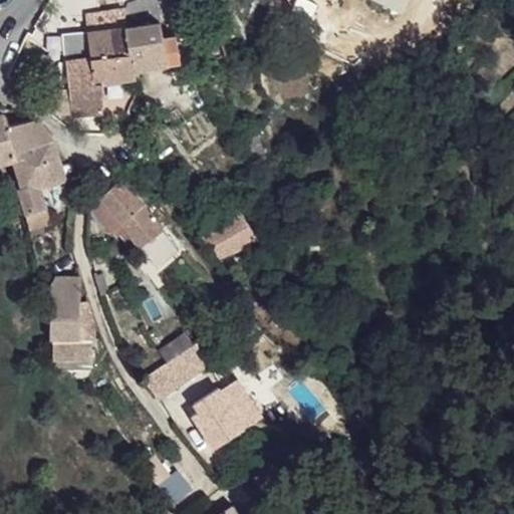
[(96,3),(97,12),(115,9),(115,0),(96,3)]
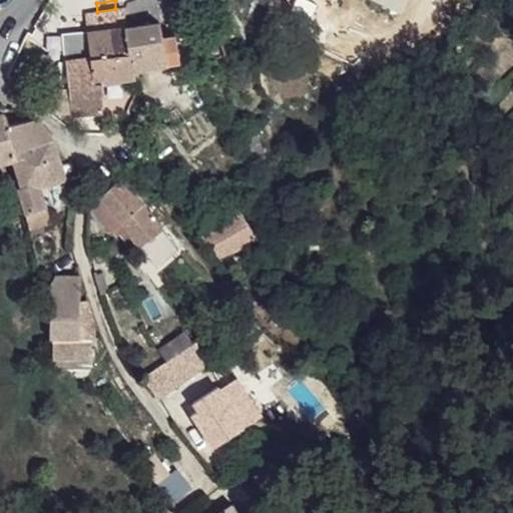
[(86,14),(87,31),(125,26),(124,8),(117,9),(115,9),(97,12),(86,14)]
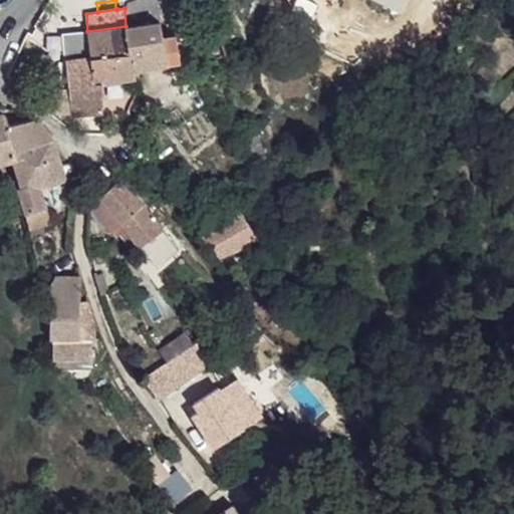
[(125,26),(135,69),(181,61),(176,33),(163,36),(160,21),(125,26)]
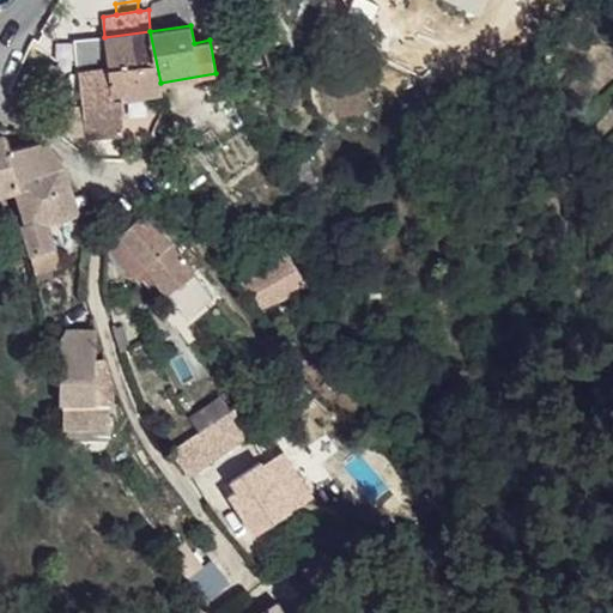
[(161,83),(150,31),(104,37),(108,67),(114,98),(122,97),(162,90),(161,83)]
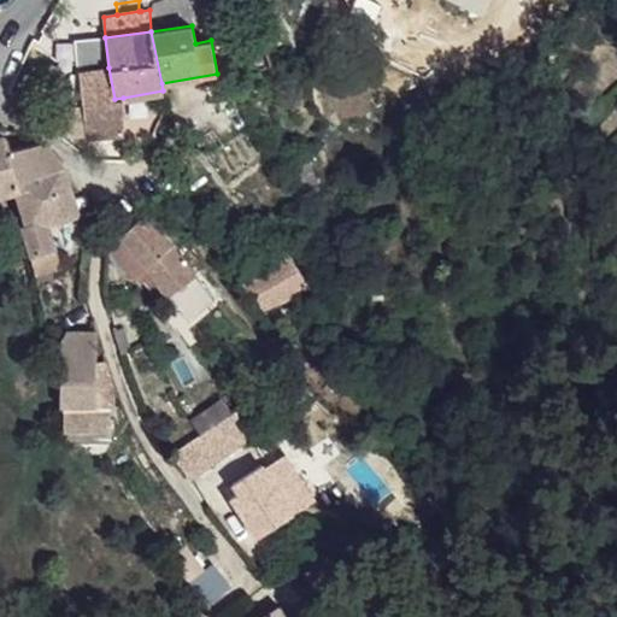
[(93,40),(80,72),(109,68),(105,37),(93,40)]
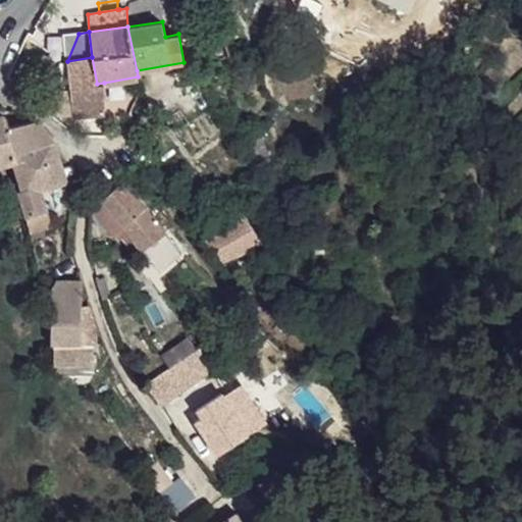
[(64,41),(67,61),(79,34),(67,36),(64,41)]
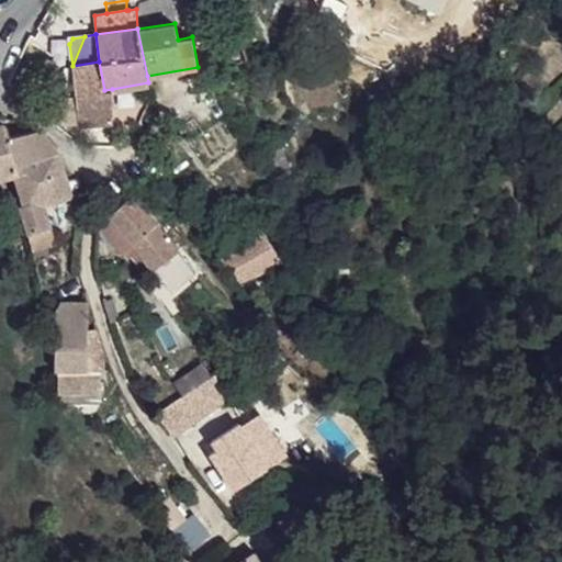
[(72,66),(75,94),(104,90),(99,62),(72,66)]
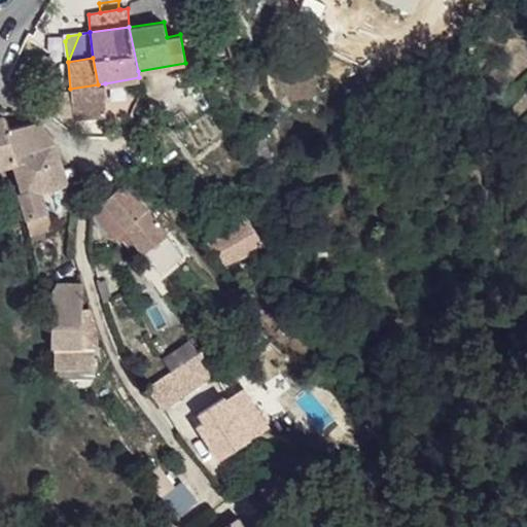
[(59,109),(60,114),(61,115),(62,115),(63,115),(65,115),(67,115),(72,114),(72,118),(106,113),(105,83),(98,84),(70,89),(57,90),(59,109)]
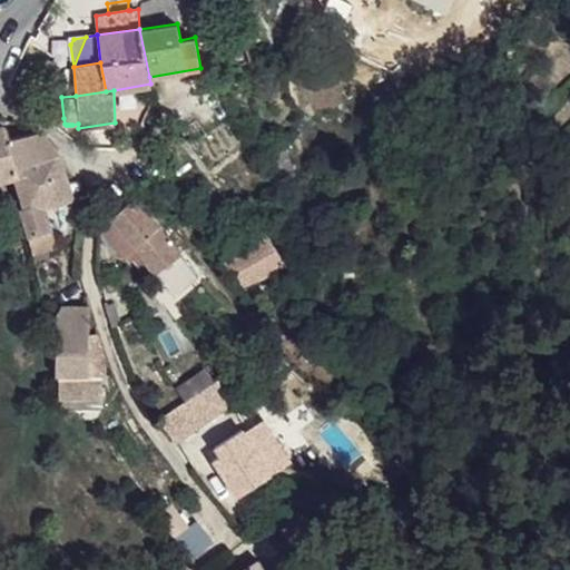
[(0,178),(17,173),(7,138),(9,137),(6,127),(2,128),(0,128),(0,178)]
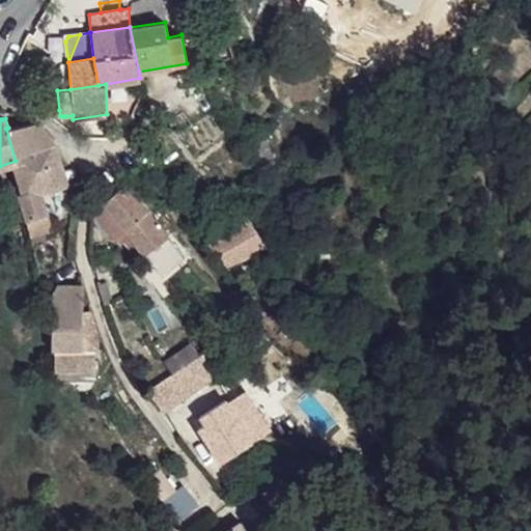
[(21,190),(22,196),(68,185),(67,178),(64,169),(57,142),(40,124),(8,128),(6,129),(16,161),(25,189),(21,190)]
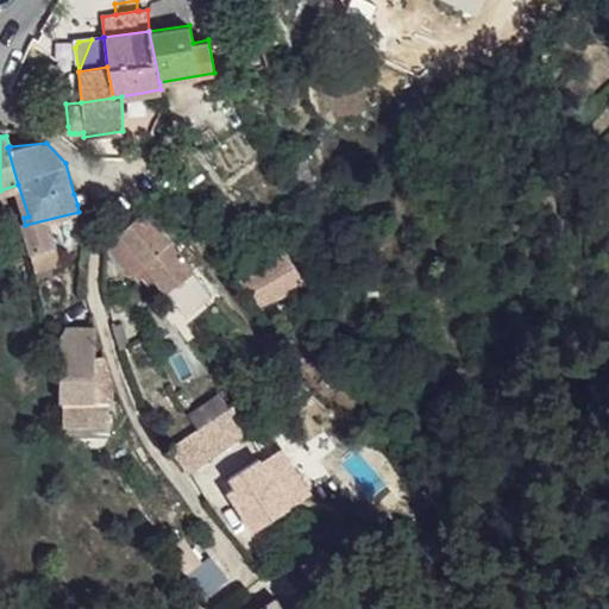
[(287,159),(301,194),(315,188),(301,154),(287,159)]
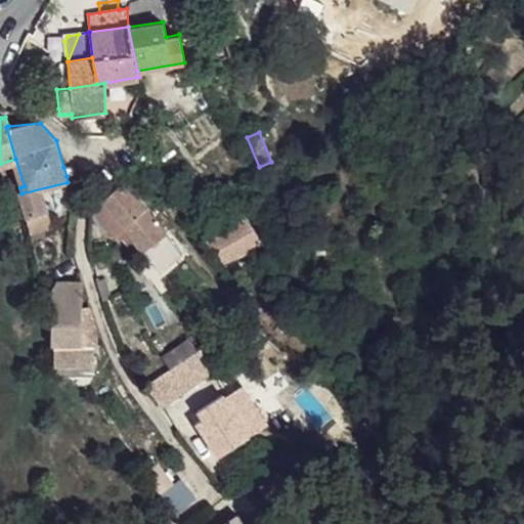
[(63,167),(67,176),(72,174),(74,171),(74,168),(70,166),(63,167)]
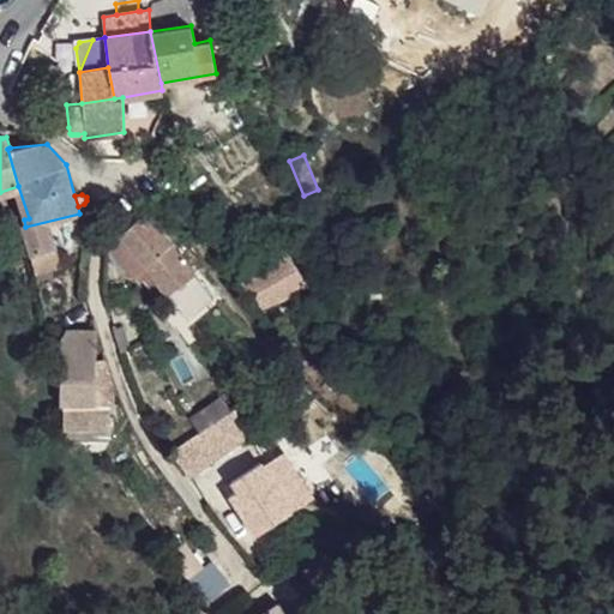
[(170,295),(197,272),(144,214),(120,234),(122,238),(113,247),(137,275),(146,268),(170,295)]
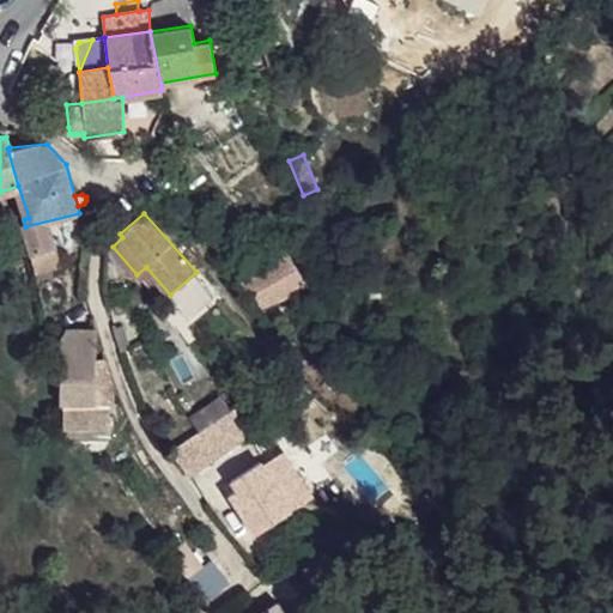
[(34,254),(56,246),(49,220),(25,226),(34,254)]
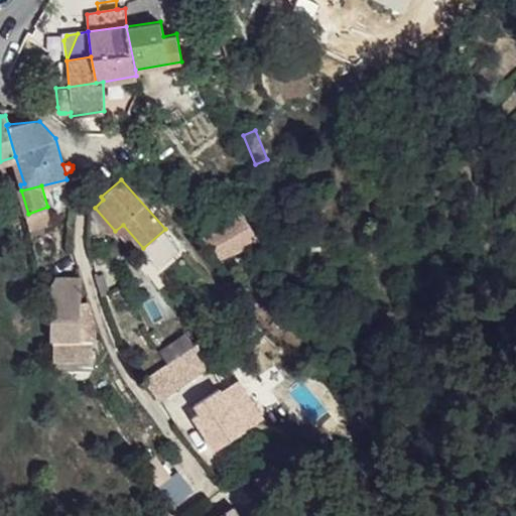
[(28,214),(31,227),(50,222),(47,207),(28,214)]
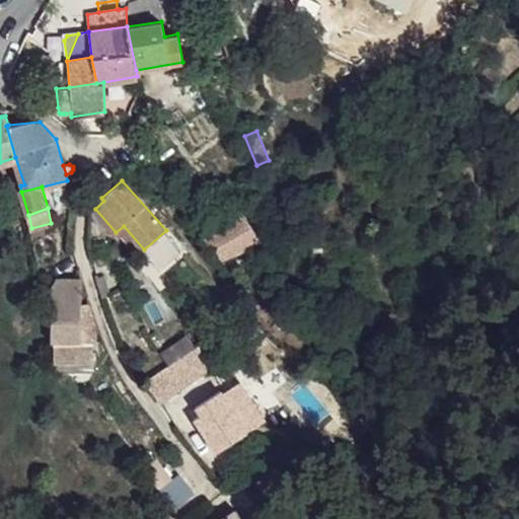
[(198,240),(215,264),(261,239),(242,212),(198,240)]
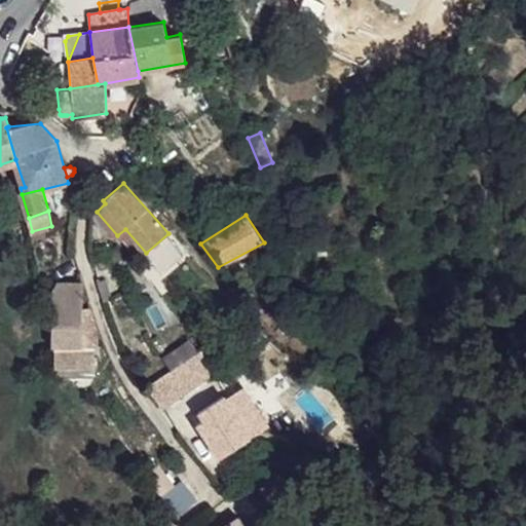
[(125,229),(117,235),(138,260),(146,253),(125,229)]
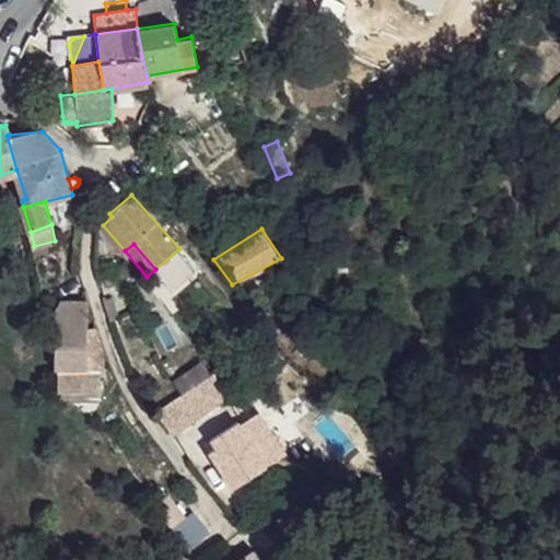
[(155,269),(172,289),(196,269),(179,248),(155,269)]
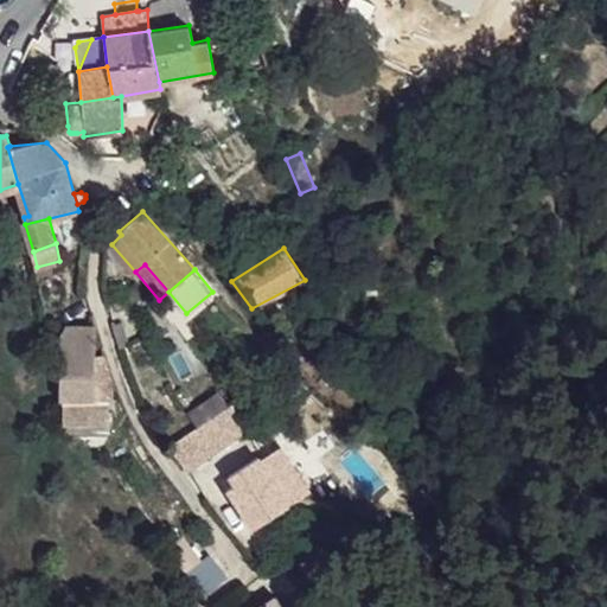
[(140,300),(135,288),(123,293),(128,305),(140,300)]
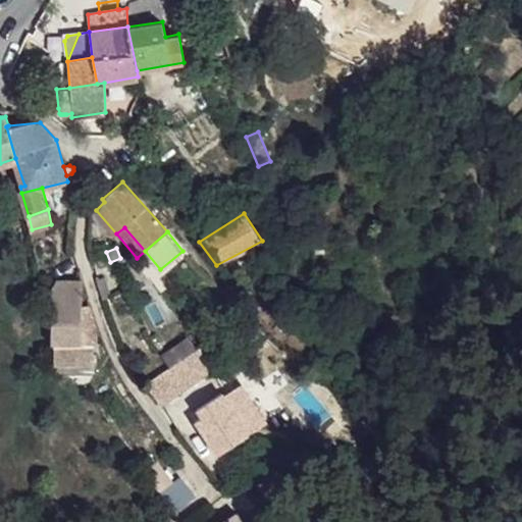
[(52,342),(93,345),(96,343),(100,337),(99,332),(91,306),(83,308),(83,281),(53,280),(48,286),(52,342)]
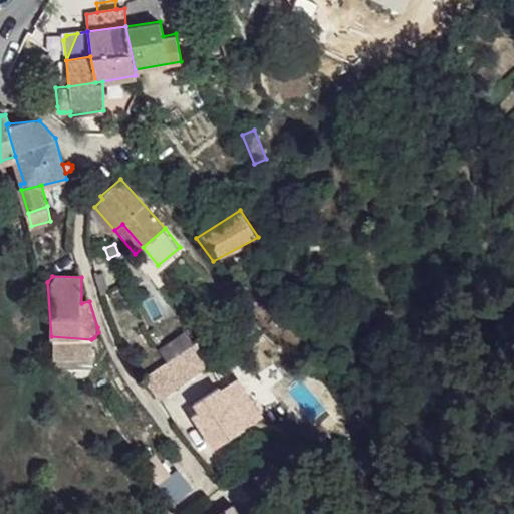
[(164,364),(191,343),(179,329),(151,350),(164,364)]
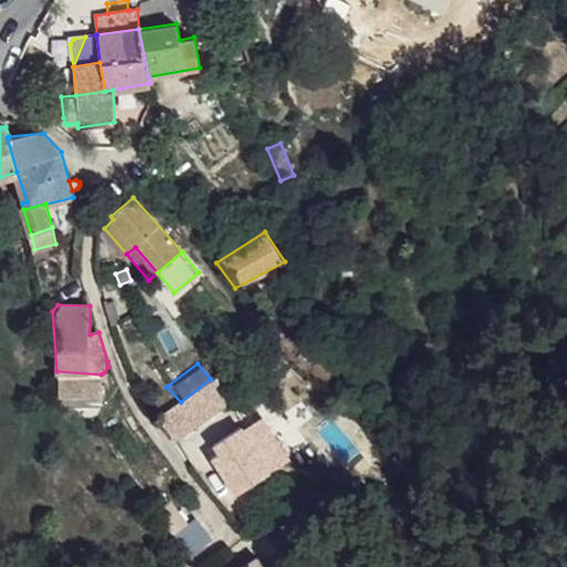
[(63,395),(74,406),(102,408),(103,381),(63,380),(63,395)]
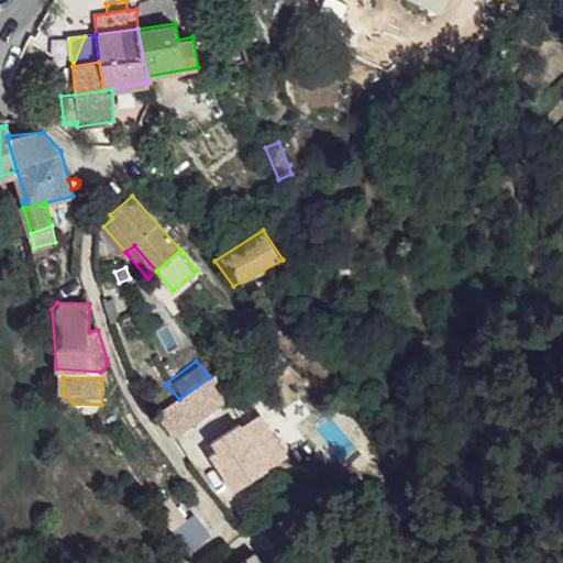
[(221,394),(211,378),(180,403),(191,417),(221,394)]
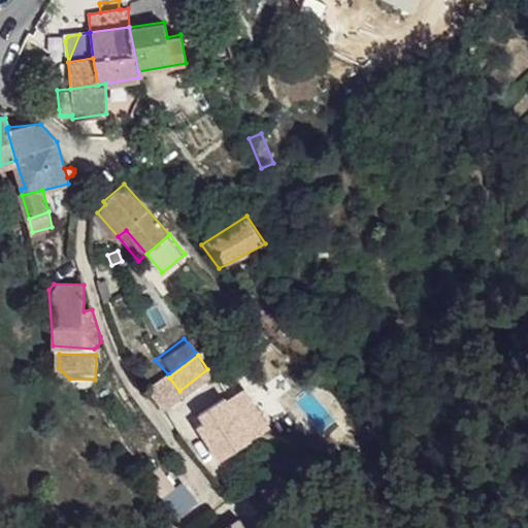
[(168,374),(155,360),(140,372),(152,387),(168,374)]
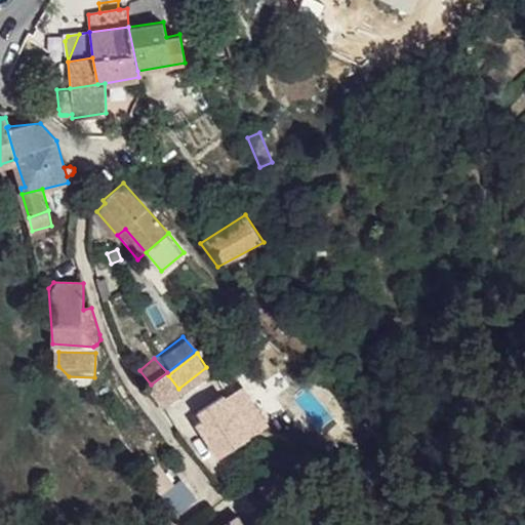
[(234,409),(241,421),(260,407),(235,368),(215,382),(219,388),(234,409)]
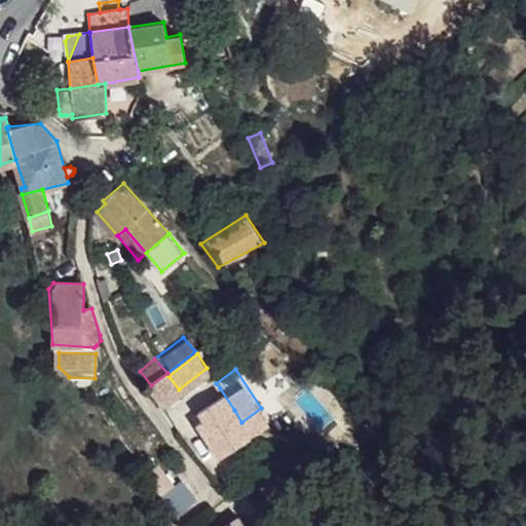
[(149,391),(160,404),(179,389),(168,376),(149,391)]
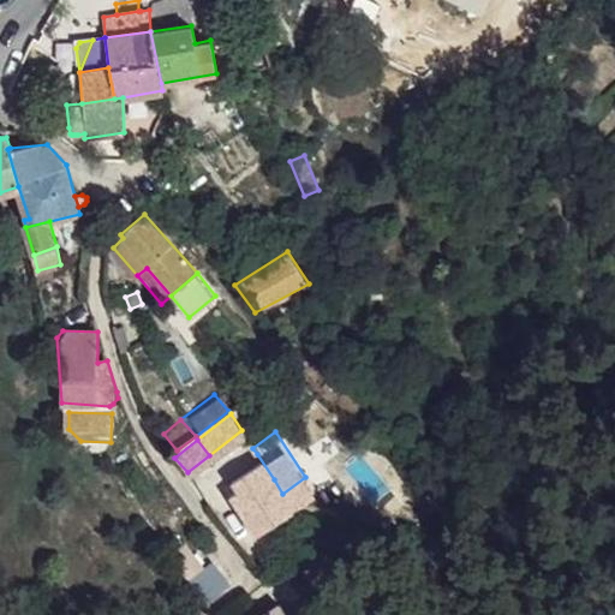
[(234,501),(274,479),(257,454),(218,475),(234,501)]
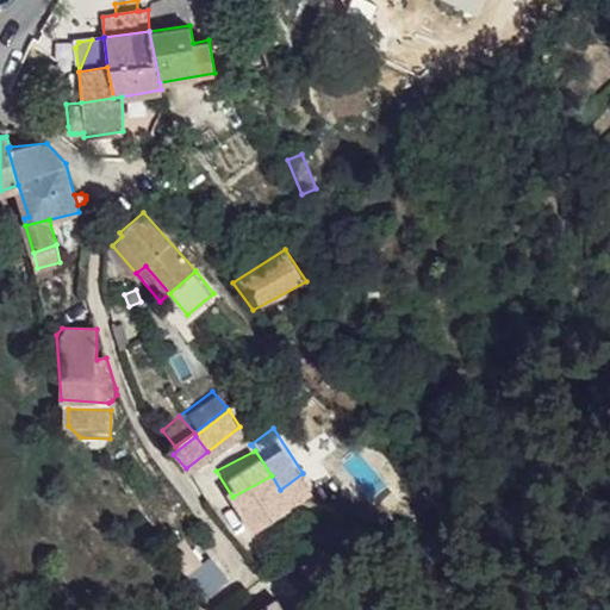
[(285,609),(278,599),(261,609),(285,609)]
